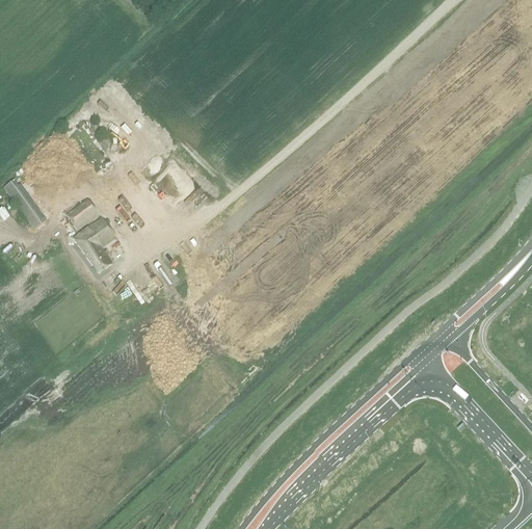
[(16,177),(3,186),(34,228),(47,219),(16,177)]
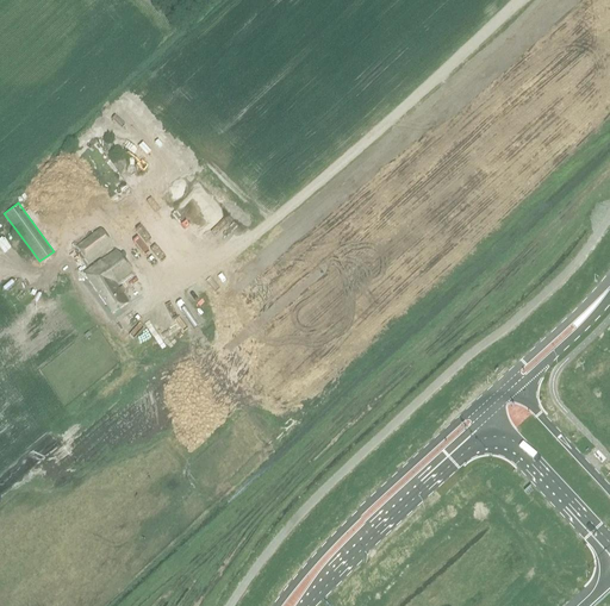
[(75,244),(88,262),(113,244),(100,226),(75,244)]
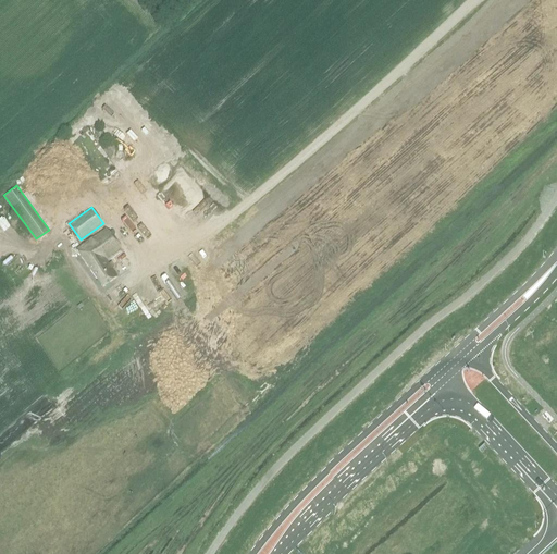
[(75,246),(101,284),(115,274),(104,259),(120,248),(104,225),(75,246)]
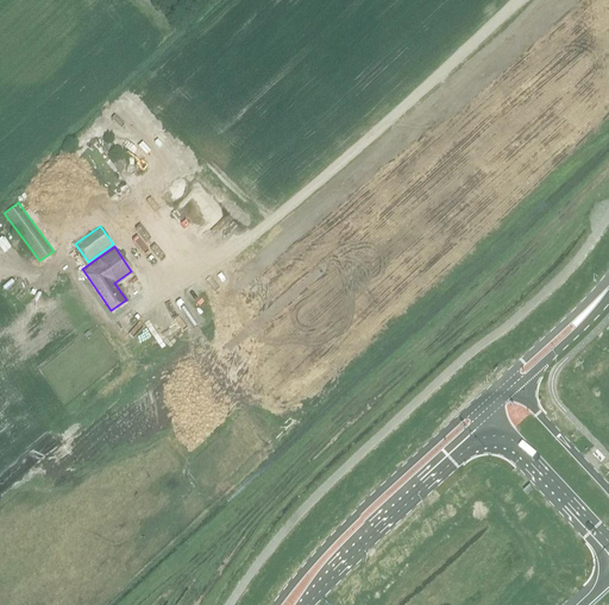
[(170,282),(159,289),(164,295),(174,288),(170,282)]
